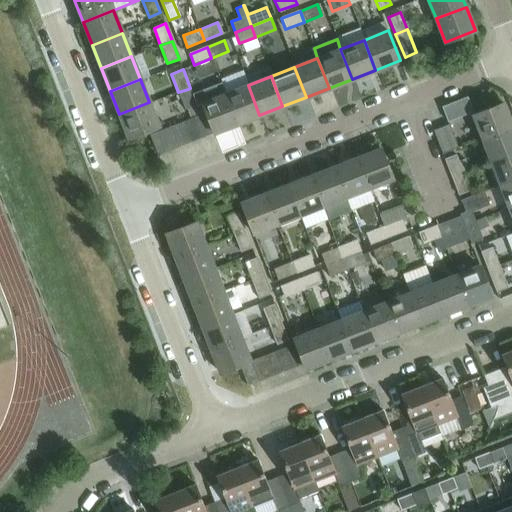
[(259,115),(248,85),(225,94),(237,124),(259,115)]
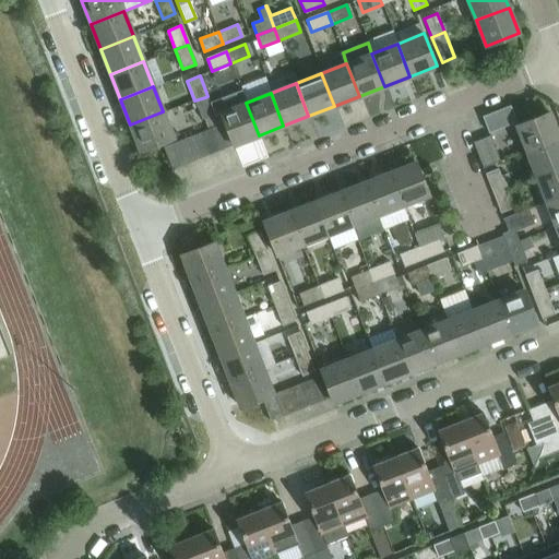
[(215,115),(207,96),(205,97),(194,100),(202,119),(204,118),(209,129),(212,128),(221,125),(216,114),(215,115)]
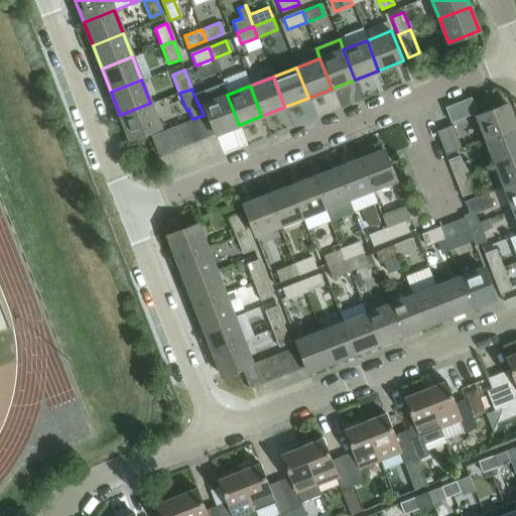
[(239,125),(227,95),(200,105),(204,115),(207,114),(214,134),(239,125)]
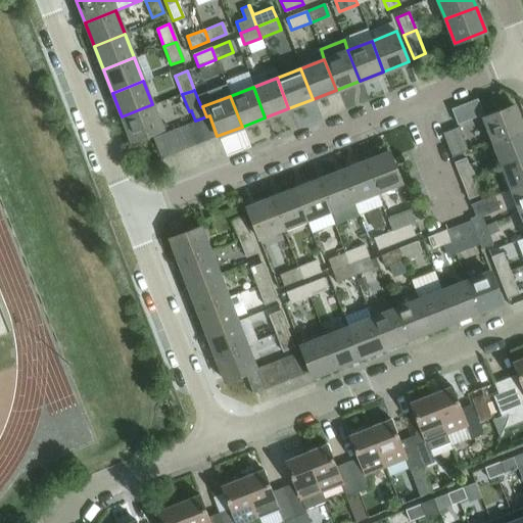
[(161,129),(152,104),(122,116),(132,141),(161,129)]
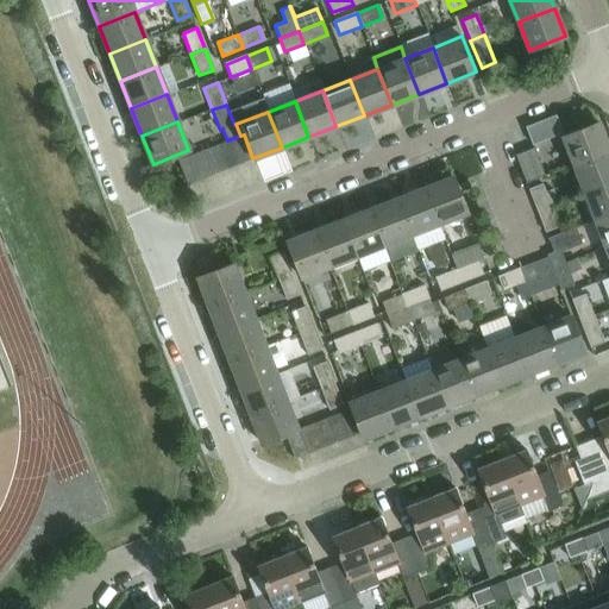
[(563,136),(573,164),(608,150),(598,123),(563,136)]
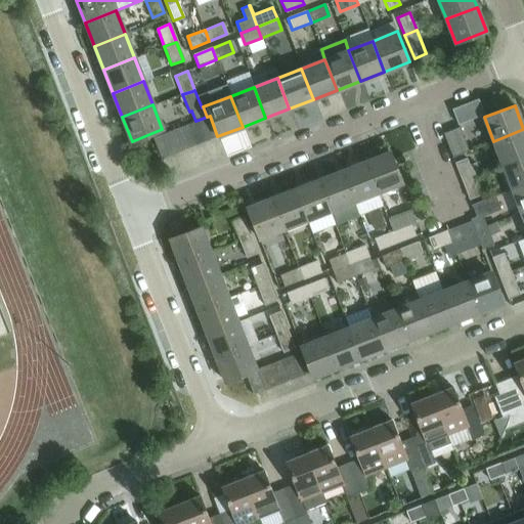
[(217,136),(210,116),(207,117),(199,120),(207,140),(217,136)]
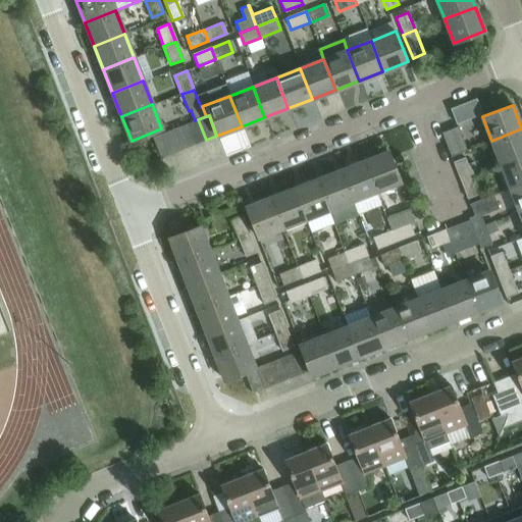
[(206,140),(198,119),(195,120),(186,124),(194,145),(206,140)]
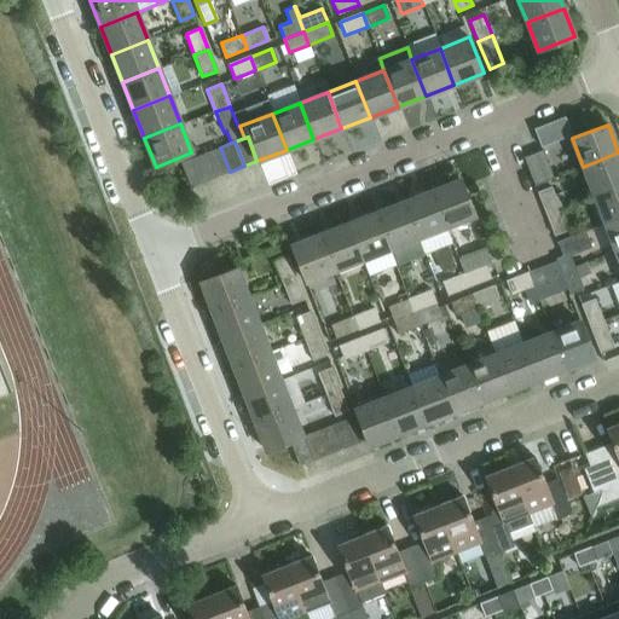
[(230,172),(220,148),(207,152),(217,177),(230,172)]
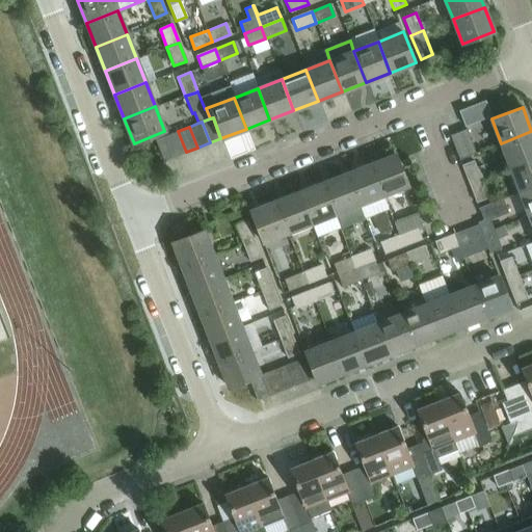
[(450,135),(459,159),(476,153),(467,129),(450,135)]
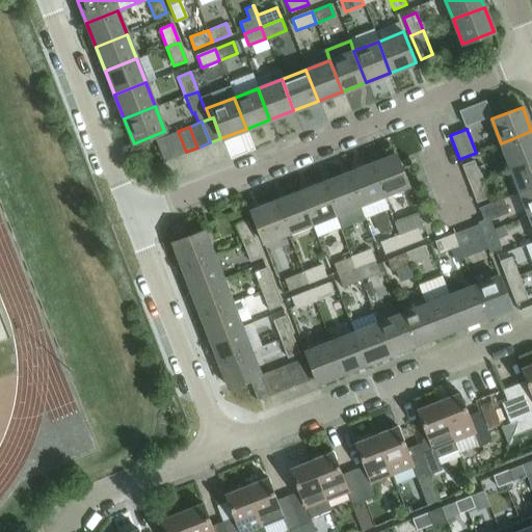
[(186,152),(178,131),(166,135),(175,156),(186,152)]
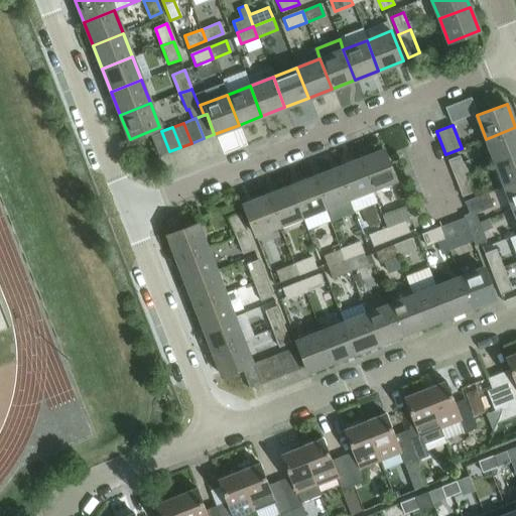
[(515,153),(515,127),(486,139),(495,162),(515,153)]
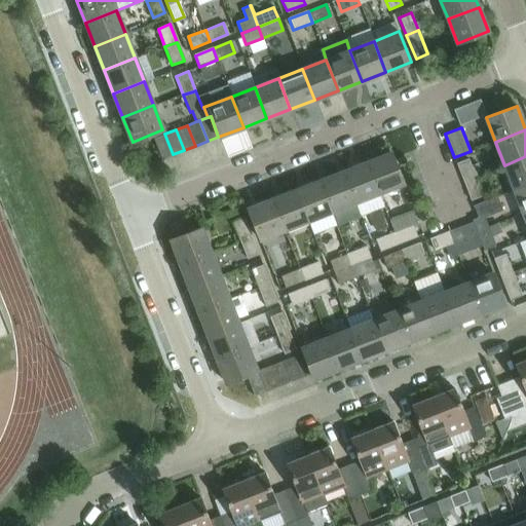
[(173,154),(164,134),(154,138),(162,158),(173,154)]
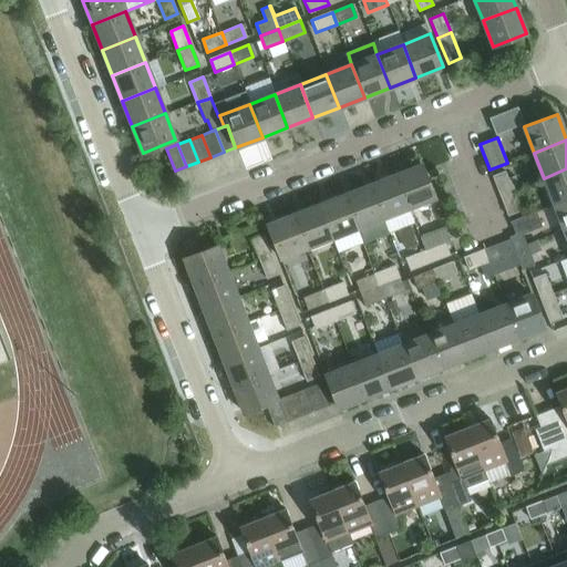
[(422,164),(395,174),(409,207),(434,197),(422,164)]
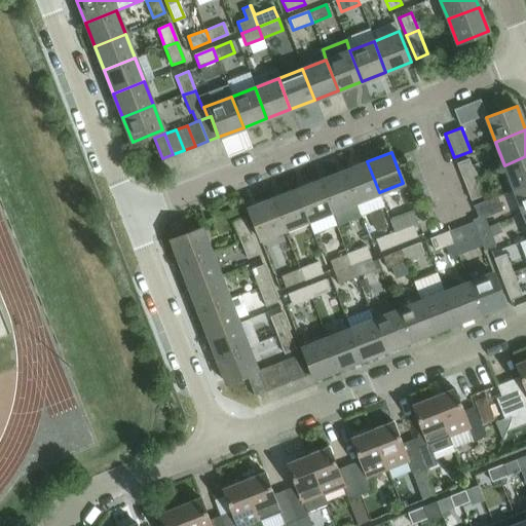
[(525,184),(525,156),(504,165),(514,189),(525,184)]
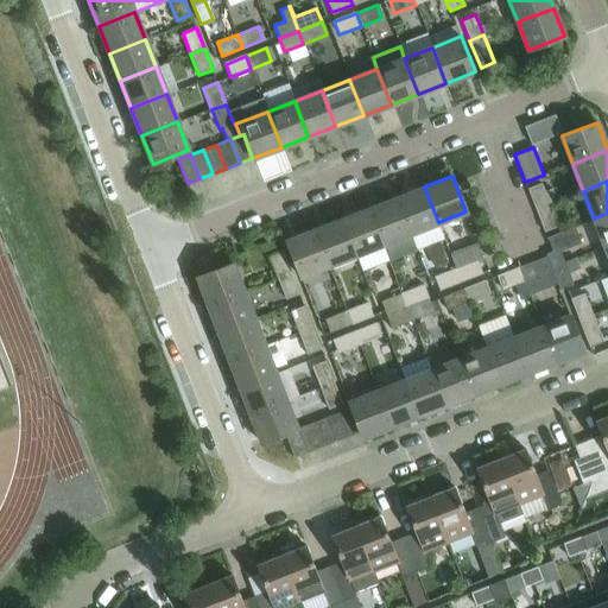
[(527,189),(536,209),(550,204),(549,202),(556,200),(551,187),(544,190),(542,183),(527,189)]
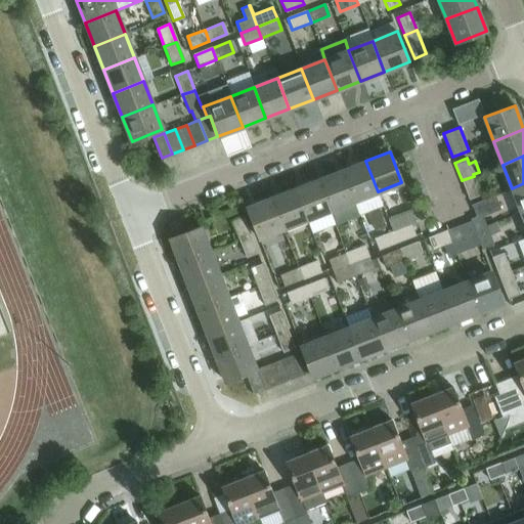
[(378,191),(365,161),(342,170),(354,201),(378,191)]
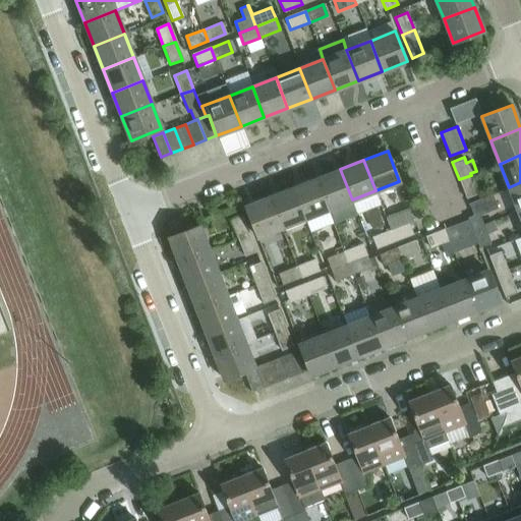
[(352,199),(340,169),(316,178),(329,210),(352,199)]
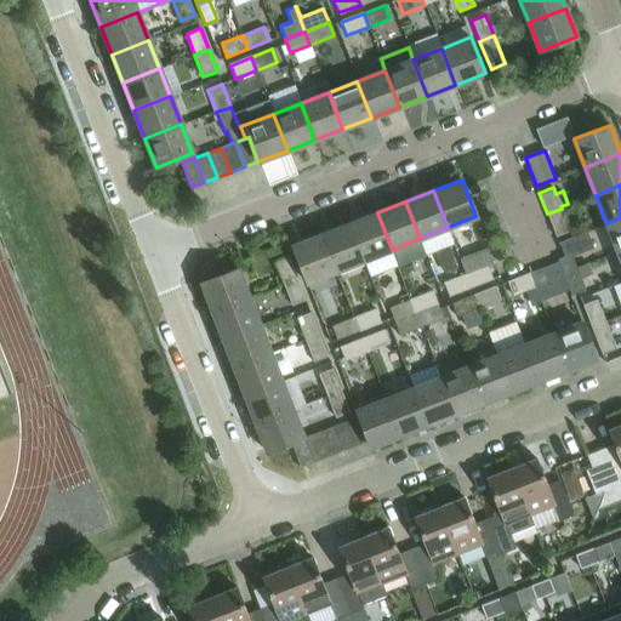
[(570,231),(562,209),(547,214),(556,237),(570,231)]
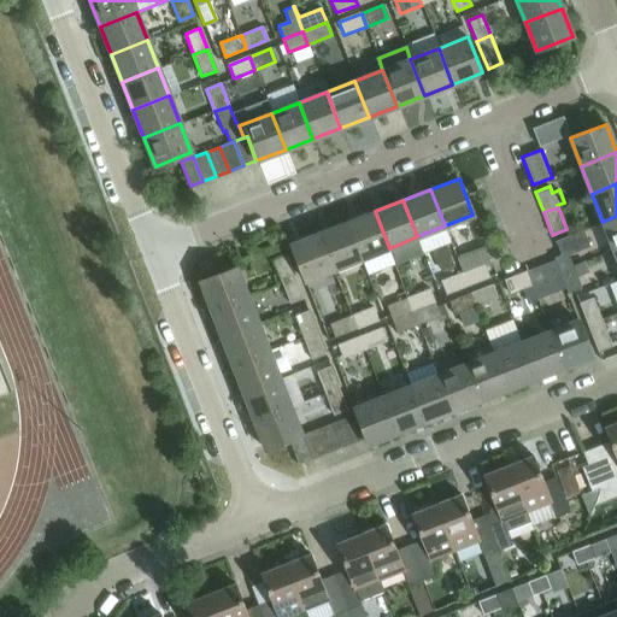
[(389,248),(375,211),(347,222),(362,259),(389,248)]
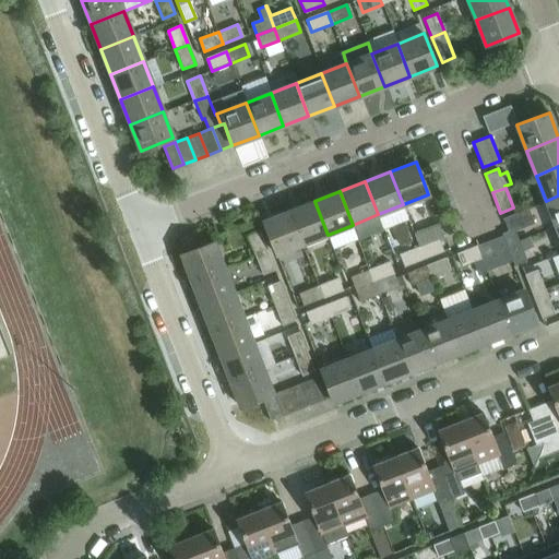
[(558,225),(558,195),(546,201),(556,226),(558,225)]
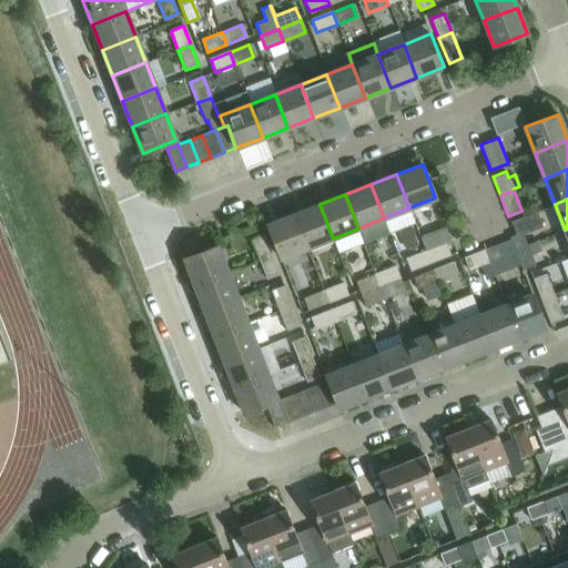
[(333,239),(320,204),(294,214),(306,249),(333,239)]
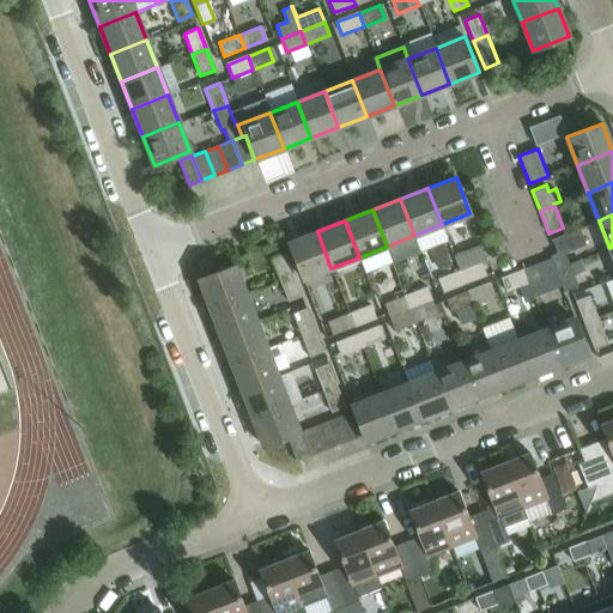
[(564,254),(565,253),(584,246),(577,229),(551,238),(557,253),(550,256),(551,258),(554,269),(569,263),(564,254)]
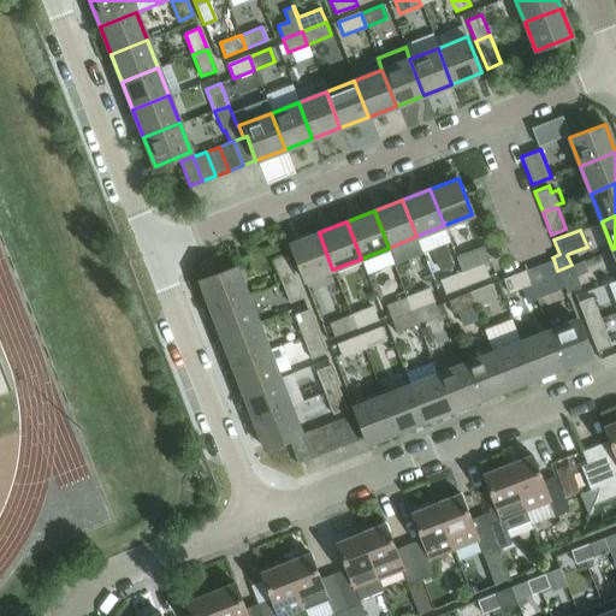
[(332,270),(319,232),(290,244),(304,280),(332,270)]
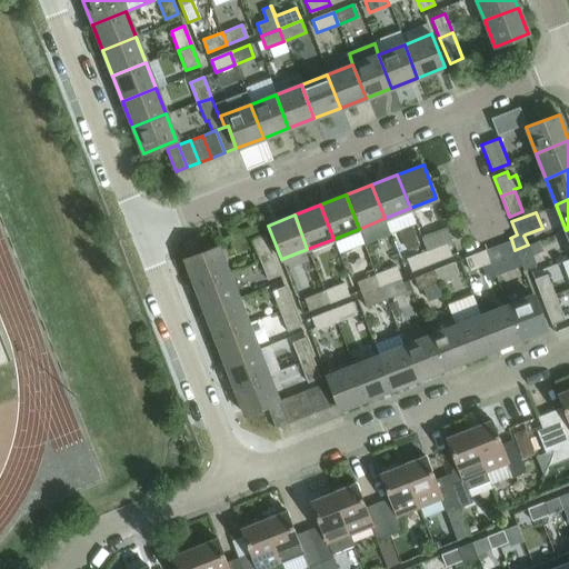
[(251,239),(259,259),(271,255),(263,235),(251,239)]
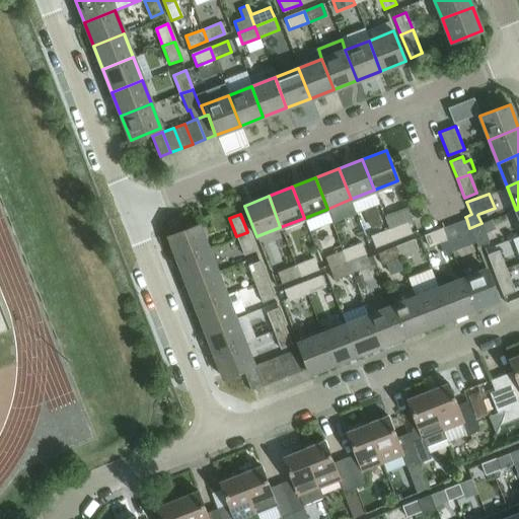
[(474,242),(474,240),(469,228),(466,218),(442,228),(446,239),(459,234),(464,246),(474,242)]
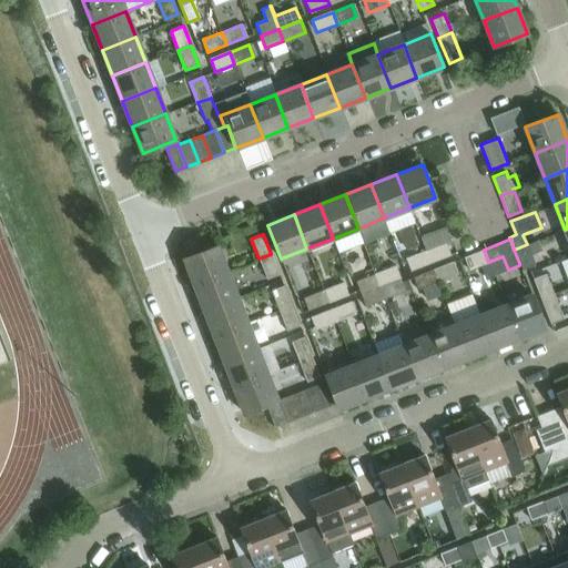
[(450,254),(446,241),(425,249),(430,262),(450,254)]
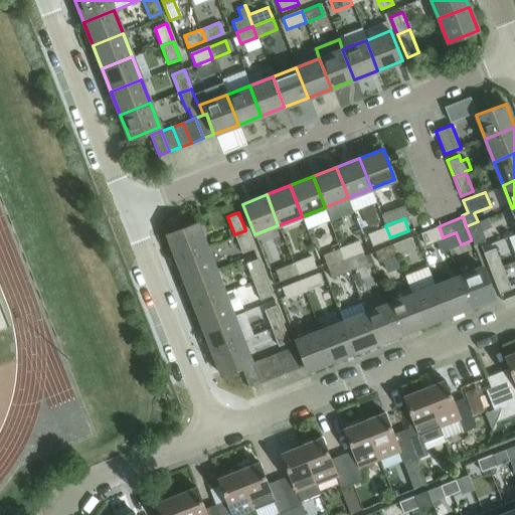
[(485,239),(478,221),(466,226),(471,238),(471,240),(473,244),(485,239)]
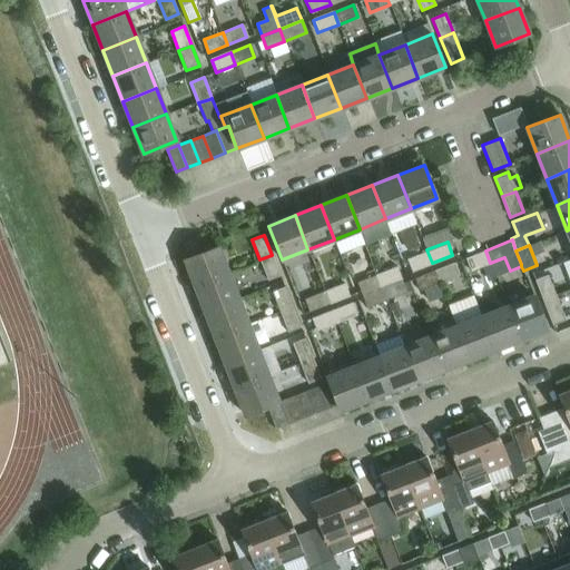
[(195,285),(228,272),(218,246),(184,259),(195,285)]
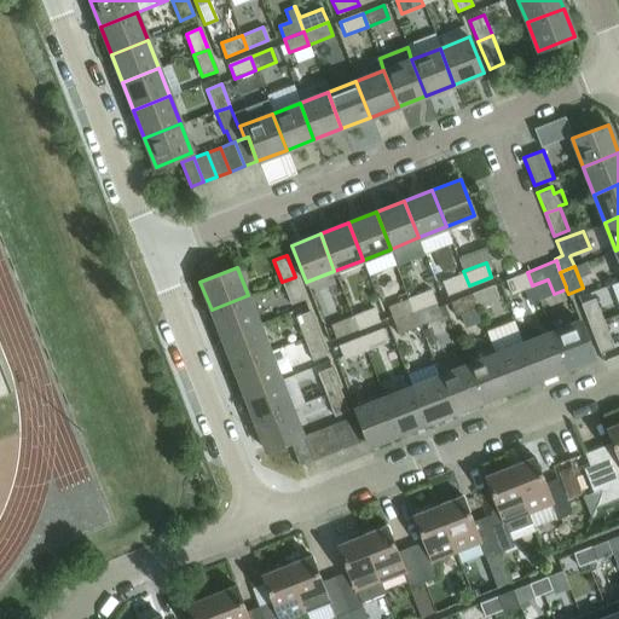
[(469,285),(463,271),(441,279),(447,294),(469,285)]
